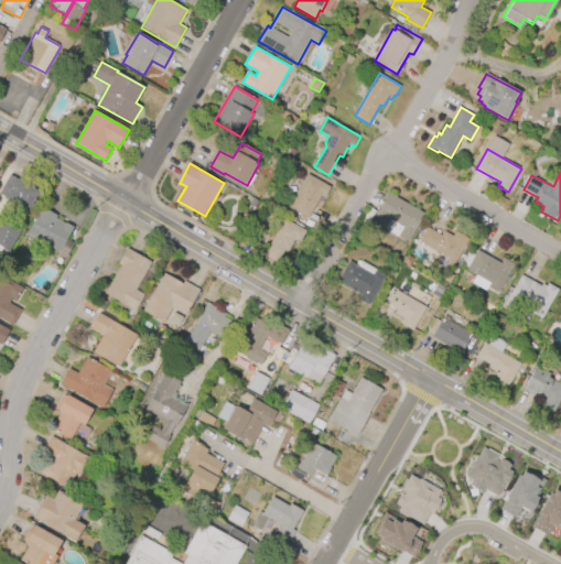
[(0,193),(11,174),(41,191),(31,209),(0,193)]
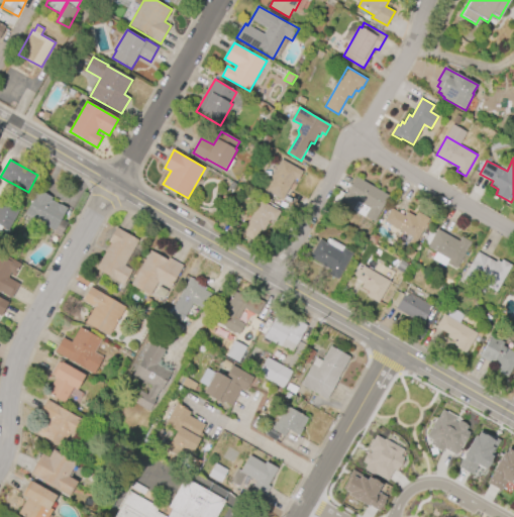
[(265,190),(282,160),(303,172),(298,181),(295,179),(283,201),(265,190)]
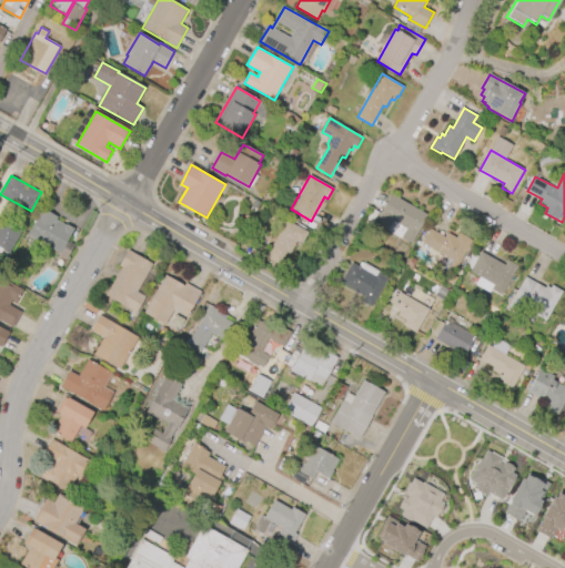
[(392,195),(429,215),(413,244),(402,237),(406,229),(394,222),(390,231),(376,224),(392,195)]
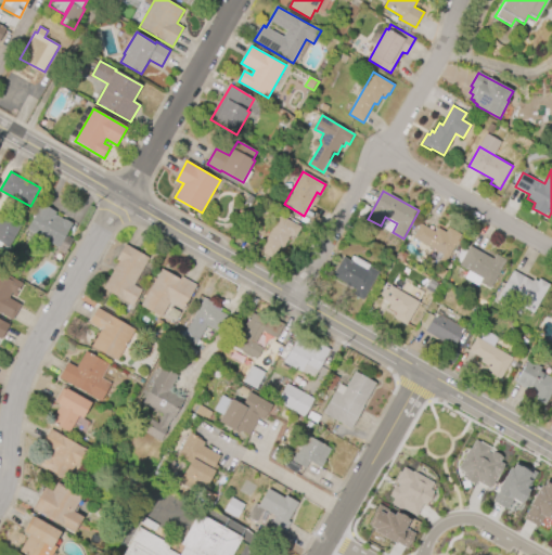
[(61,247),(28,231),(42,204),(59,213),(56,215),(73,223),(61,247)]
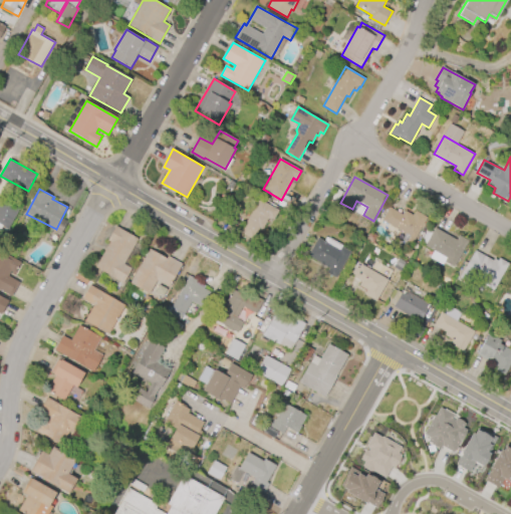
[(0,206),(5,198),(21,208),(9,229),(0,223),(0,206)]
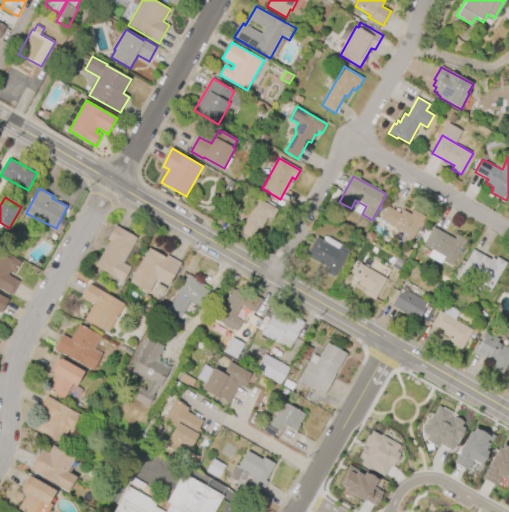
[(278,209),(273,219),(268,216),(262,228),(259,227),(253,238),(241,232),(258,198),(278,209)]
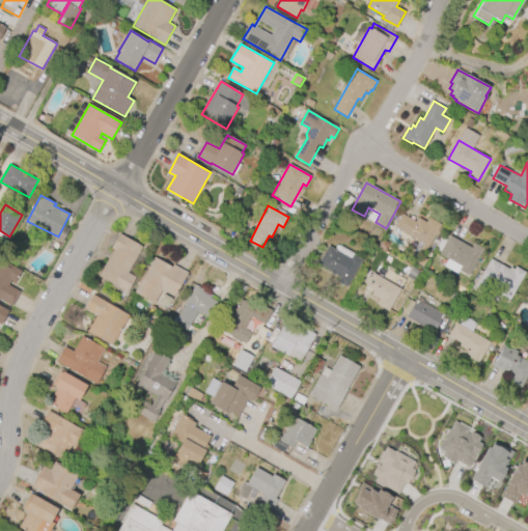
[(443,225),(426,253),(421,250),(424,244),(395,227),(403,214),(417,222),(419,218),(427,222),(431,218),(443,225)]
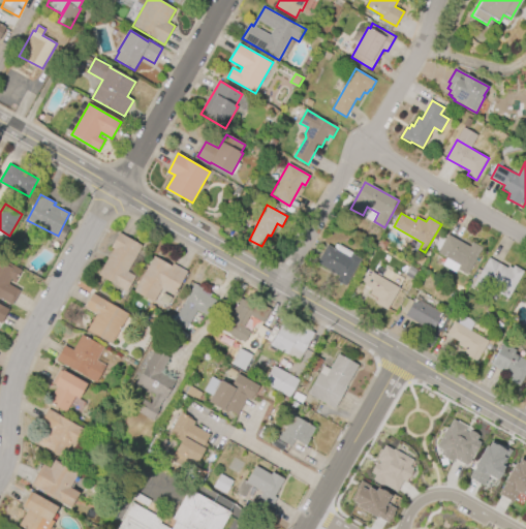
[(143,246),(128,272),(136,276),(128,291),(99,276),(114,249),(112,247),(120,232),(143,246)]
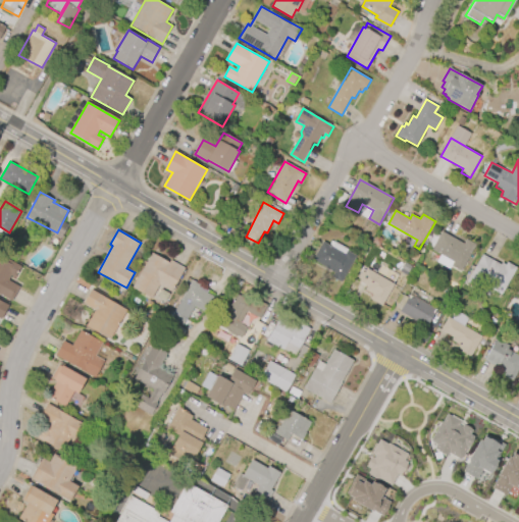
[(443,231),(465,244),(467,240),(476,245),(462,271),(452,265),(454,262),(432,250),(443,231)]
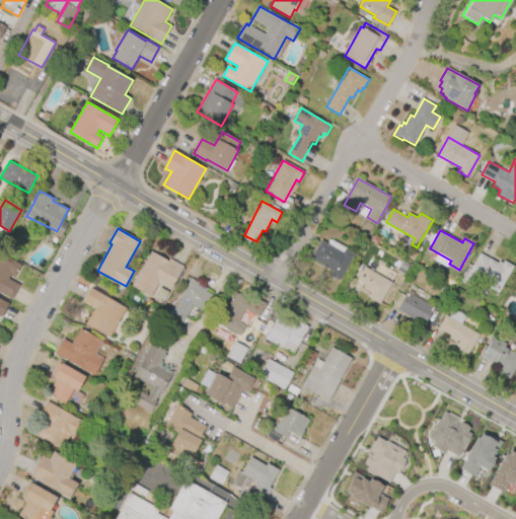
[(355,254),(340,281),(330,275),(333,271),(311,258),(321,240),(344,252),(346,249),(355,254)]
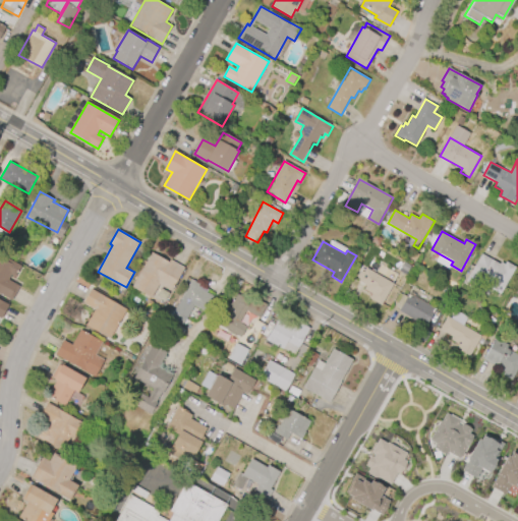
[(185,268),(172,291),(160,285),(153,298),(132,287),(153,252),(170,262),(171,259),(185,268)]
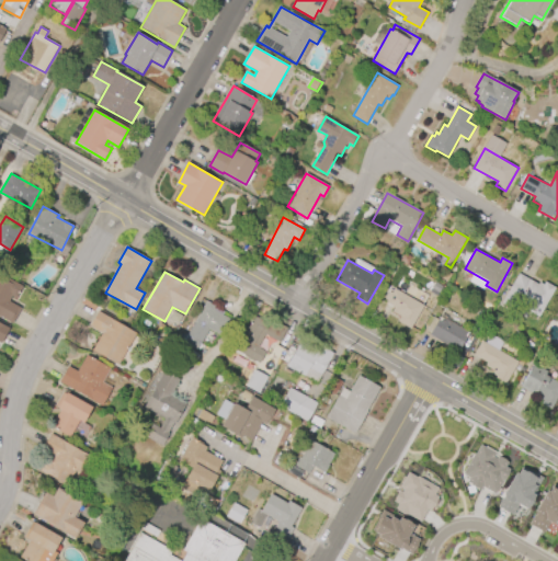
[(13,323),(0,316),(0,273),(23,286),(16,298),(12,296),(10,301),(22,308),(13,323)]
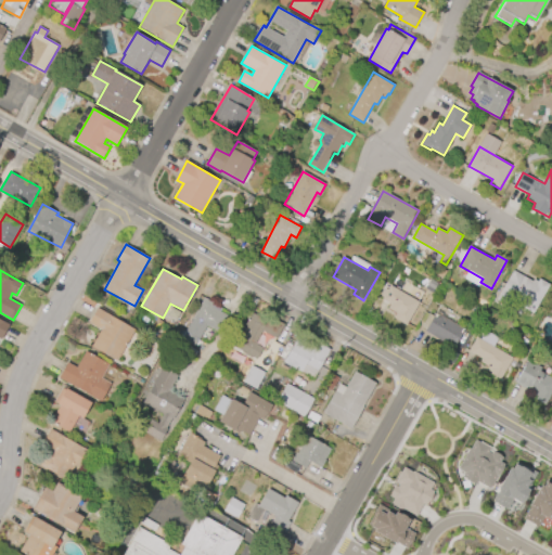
[(514,270),(515,271),(516,271),(521,273),(521,274),(534,282),(535,280),(539,282),(540,279),(551,285),(536,312),(526,308),(528,305),(514,297),(509,306),(498,299),(514,270)]
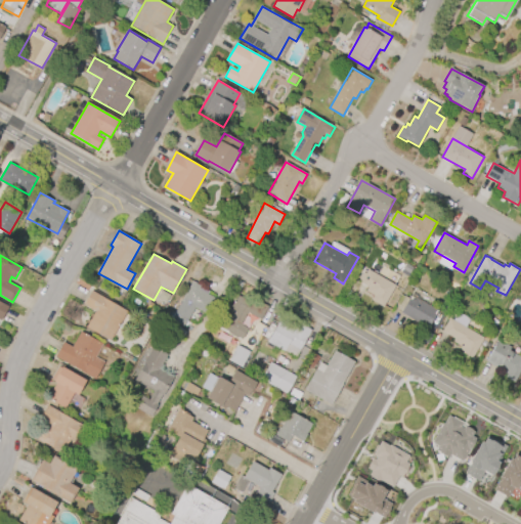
[(407,263),(415,267),(409,276),(402,272),(407,263)]
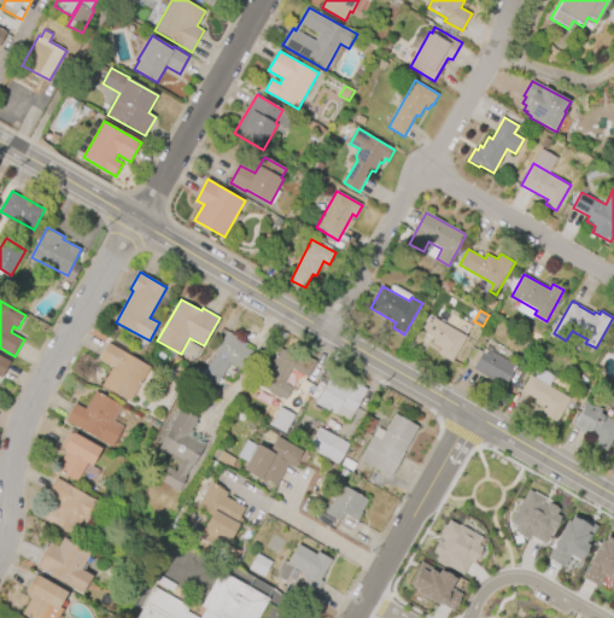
[(436,318),(468,337),(454,362),(439,354),(442,349),(433,343),(436,338),(426,333),(427,331),(425,330),(430,321),(433,322),(436,318)]
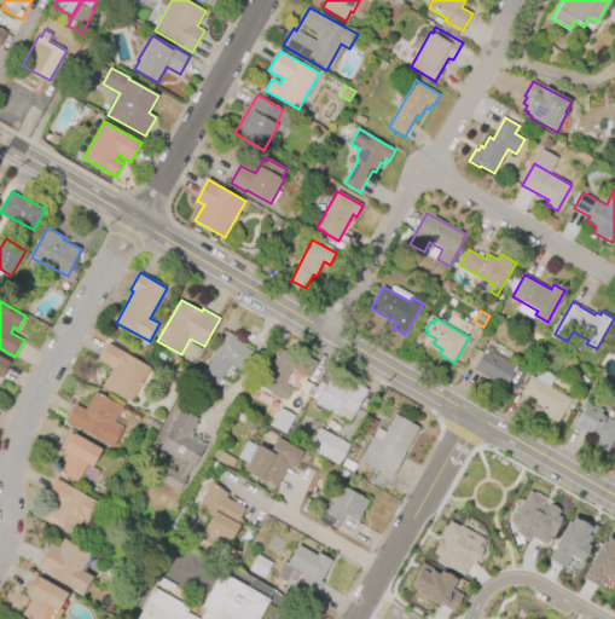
[(208,369),(230,333),(239,339),(248,345),(247,347),(254,352),(243,370),(231,363),(222,379),(208,369)]
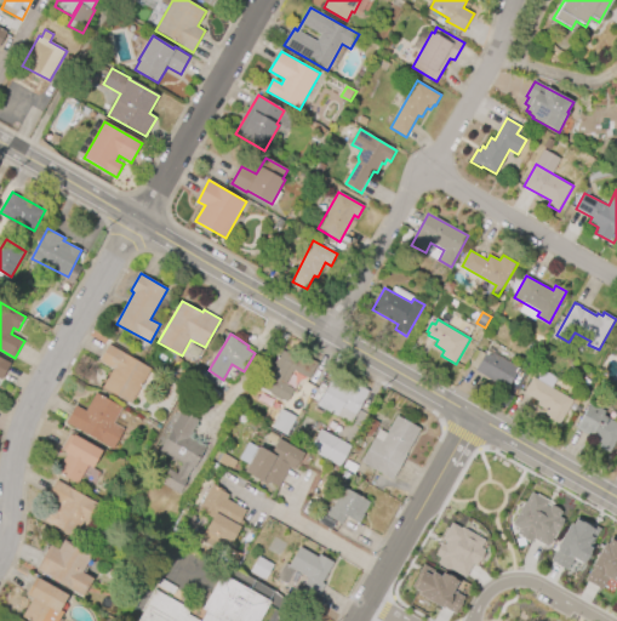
[(152,369),(132,404),(103,388),(114,370),(101,362),(110,345),(152,369)]
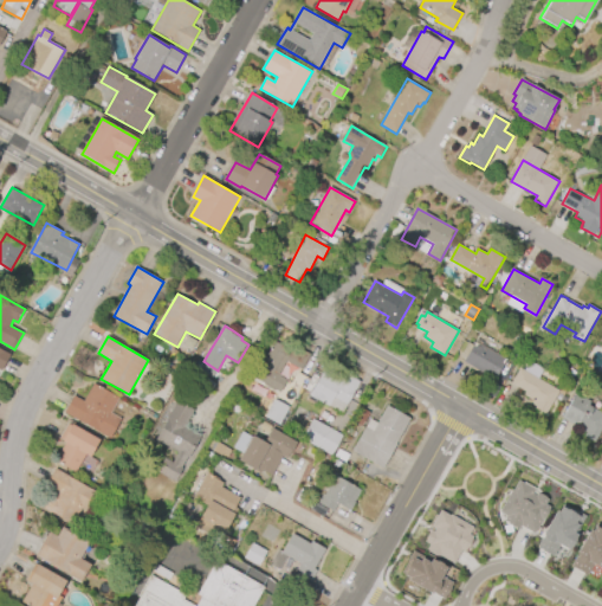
[(282,392),(256,378),(276,341),(299,354),(302,349),(312,354),(303,369),(287,361),(279,375),(287,380),(282,392)]
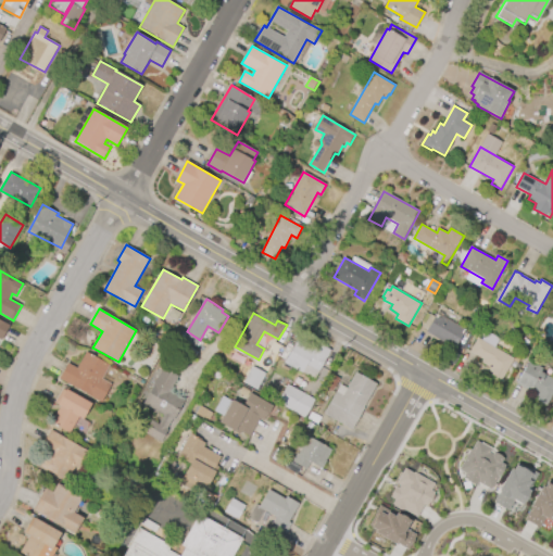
[(438,313),(466,329),(453,352),(445,346),(448,343),(427,331),(428,329),(425,327),(432,314),(436,316),(438,313)]
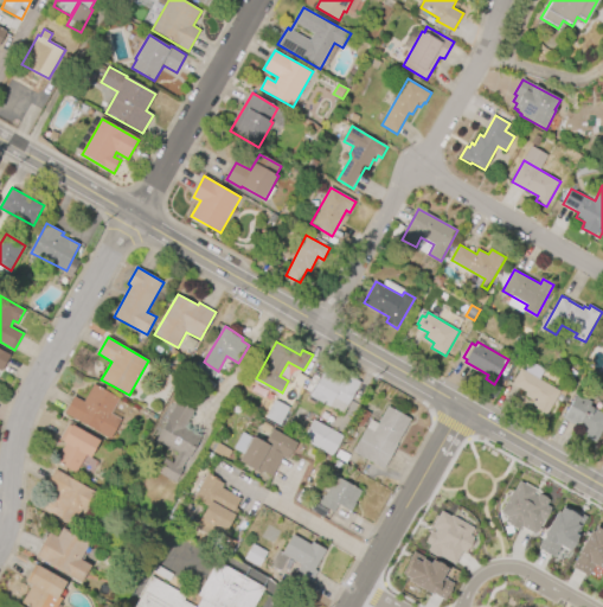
[(0,347),(11,355),(2,371),(0,370),(0,347)]
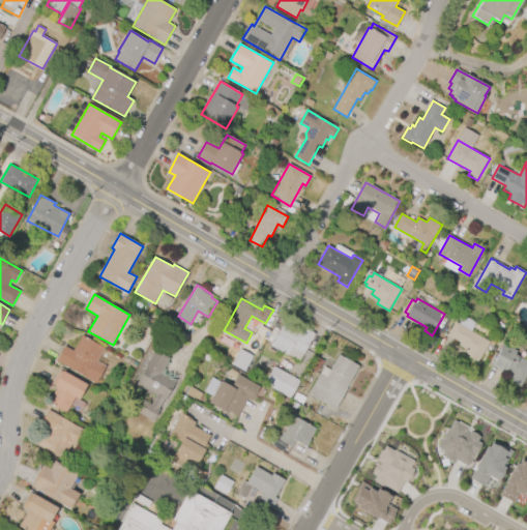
[(490,342),(478,362),(469,357),(470,355),(466,353),(467,350),(459,345),(461,343),(448,335),(456,322),(490,342)]
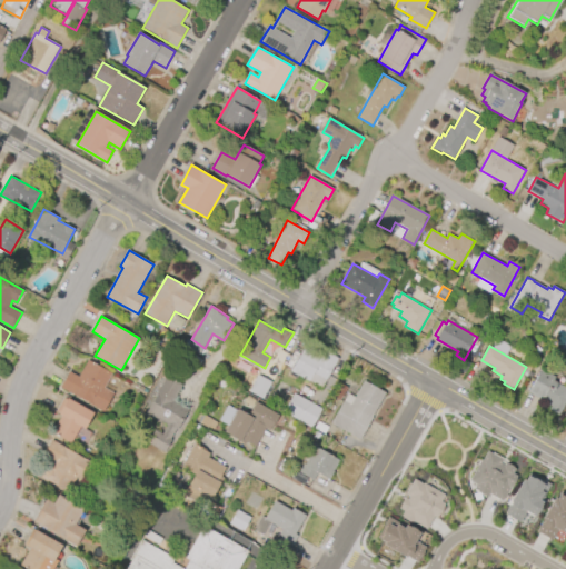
[(316,373),(310,382),(291,371),(305,349),(321,358),(326,350),(340,359),(327,380),(316,373)]
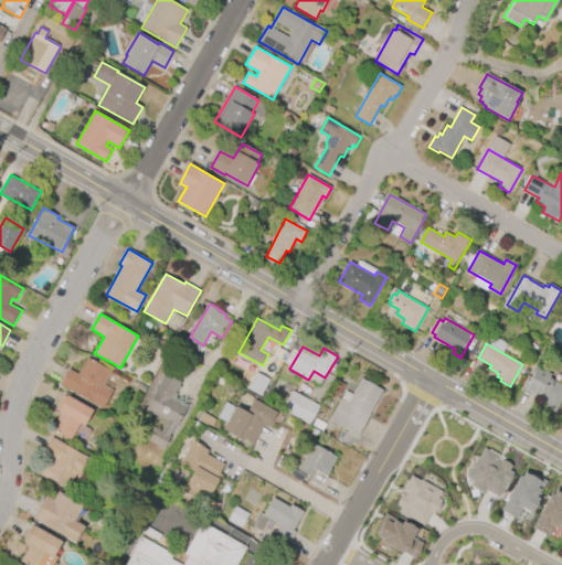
[(104,408),(61,385),(70,369),(80,374),(88,358),(113,371),(105,385),(114,391),(104,408)]
